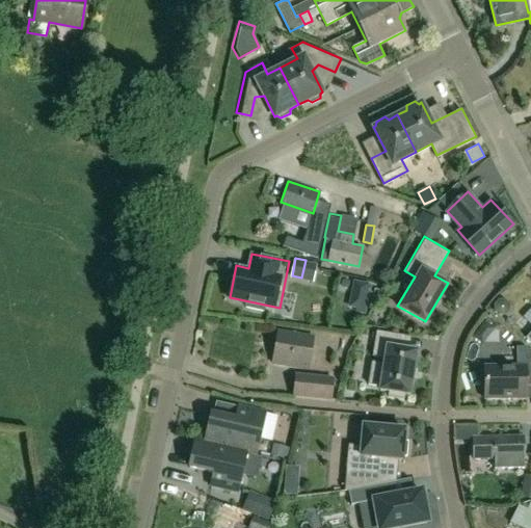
[(329,275),(330,266),(312,262),(311,271),(329,275)]
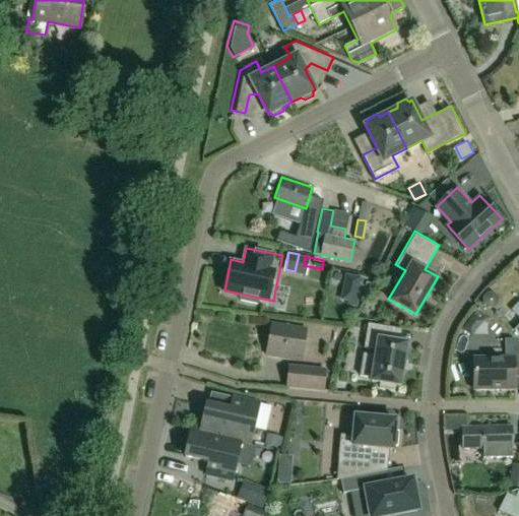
[(343,287),(360,291),(363,277),(346,273),(343,287)]
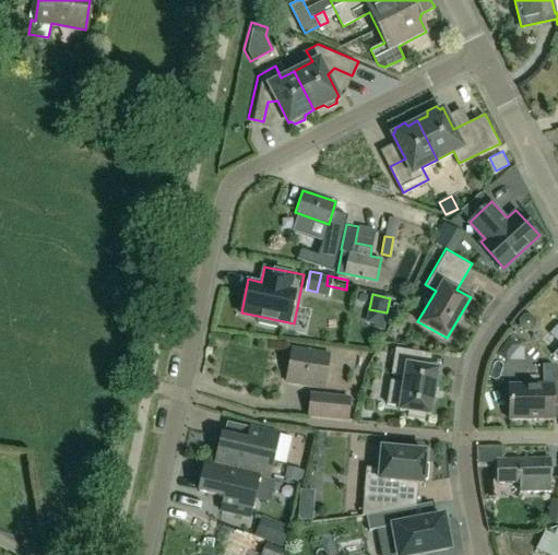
[(520,322),(524,327),(531,328),(535,323),(535,317),(531,313),(524,311),(520,316),(520,322)]
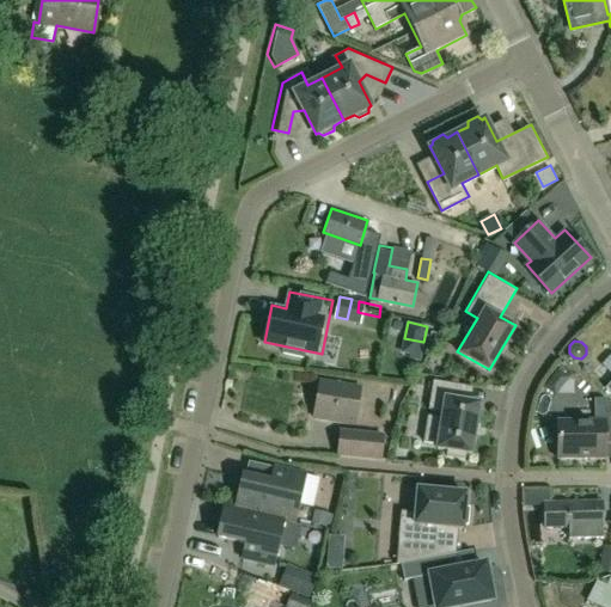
[(471,453),(480,403),(462,399),(464,384),(433,378),(428,408),(446,410),(445,417),(427,415),(423,441),(438,443),(438,447),(447,449),(446,453),(465,457),(466,452),(471,453)]
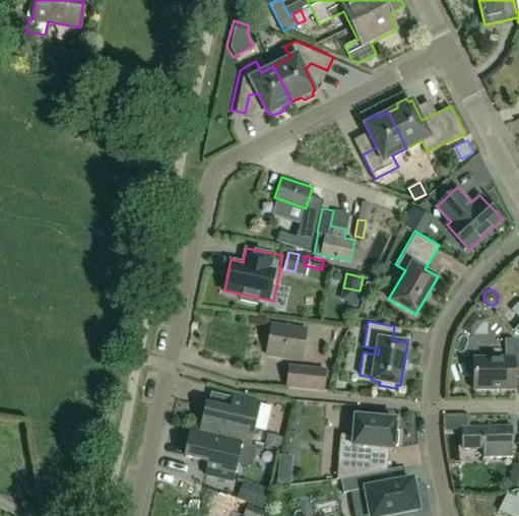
[(306,327),(271,322),(266,352),(302,358),(306,327)]
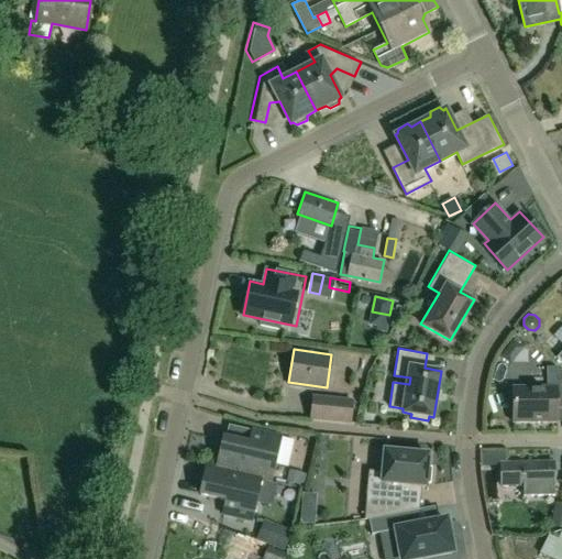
[(561,369),(557,363),(547,363),(547,385),(513,385),(513,420),(558,420),(557,404),(561,404),(561,369)]
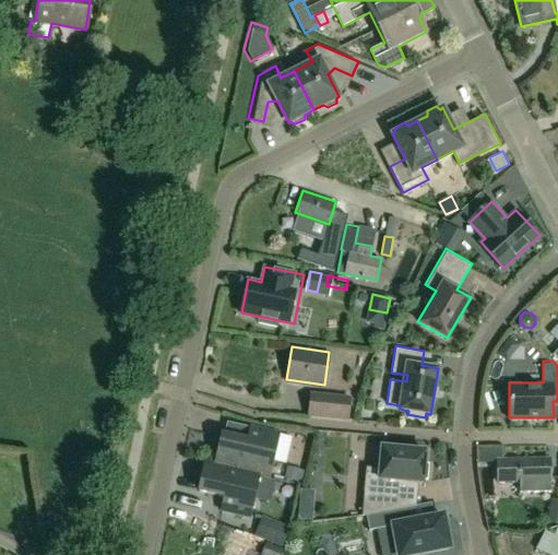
[(352,393),(310,390),(307,414),(348,418),(352,393)]
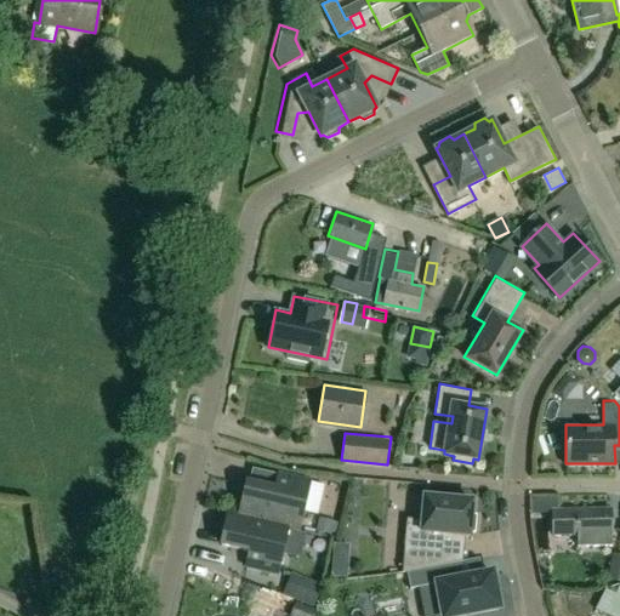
[(228,511),(299,526),(310,480),(278,473),(274,489),(246,482),(239,513),(228,511)]
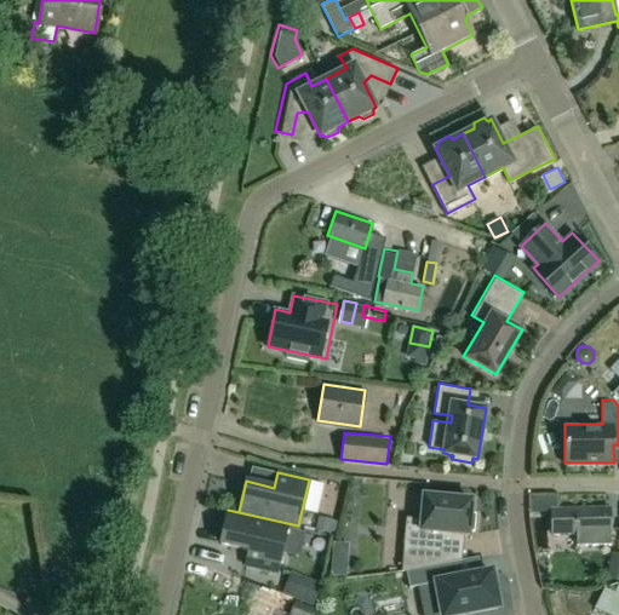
[(469,534),(471,499),(420,494),(418,516),(406,515),(401,569),(406,568),(440,562),(441,550),(442,532),(469,534)]
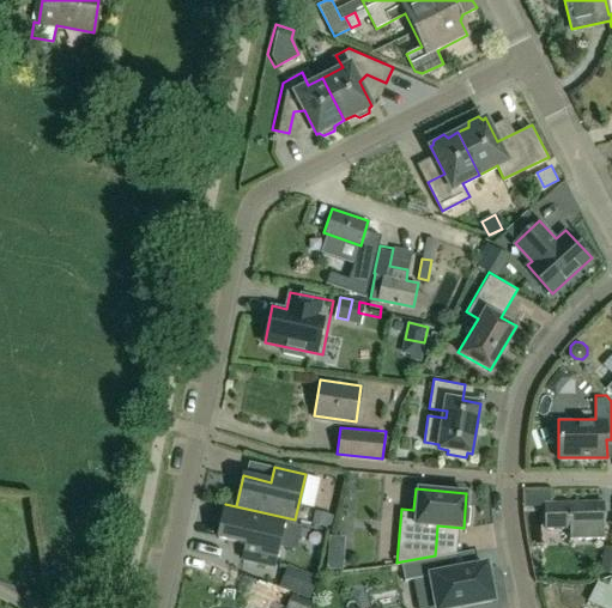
[(546,527),(604,526),(604,500),(546,502),(546,527)]
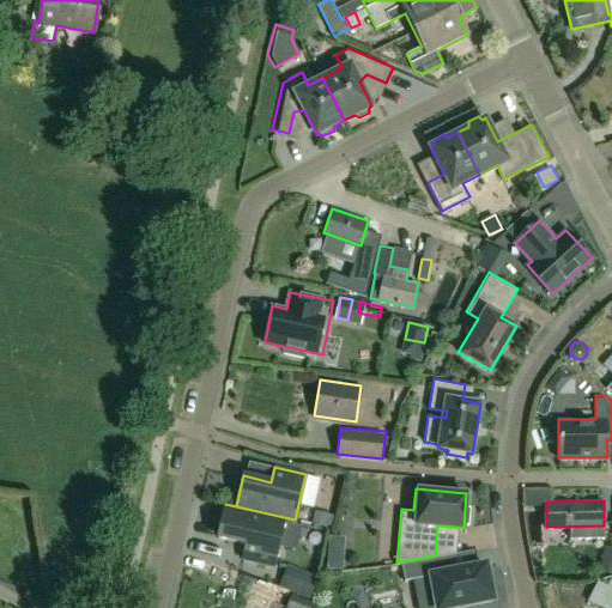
[(295,520),(225,504),(218,535),(247,542),(243,558),(273,564),(284,518),(295,521),(295,520)]
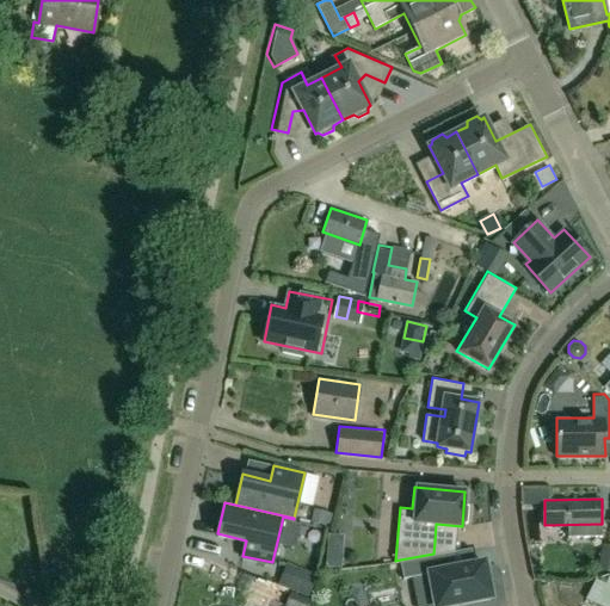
[(310,520),(324,523),(327,512),(314,508),(310,520)]
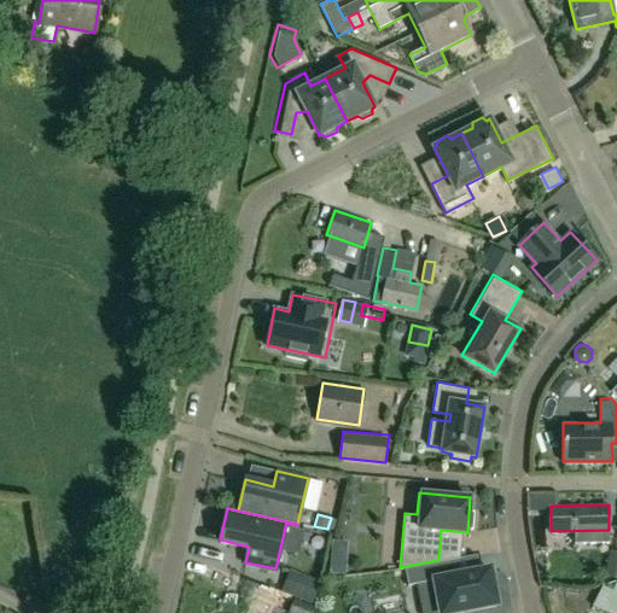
[(563,542),(568,562),(580,560),(574,538),(563,542)]
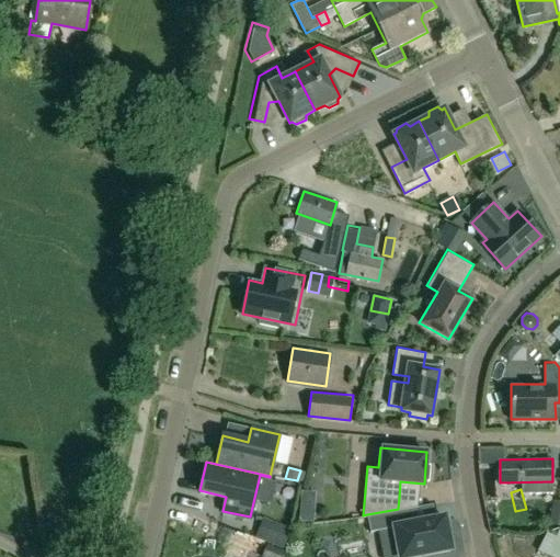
[(398,509),(367,514),(370,531),(395,526),(399,556),(406,556),(450,548),(445,516),(413,522),(411,507),(400,509),(399,498),(398,509)]
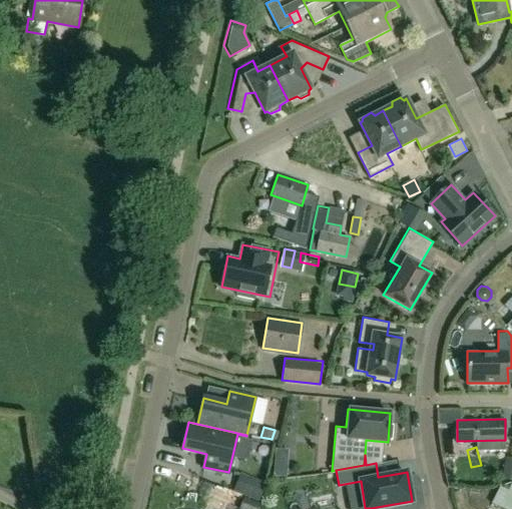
[(282,462),(274,462),(273,475),(287,476),(287,468),(282,462)]
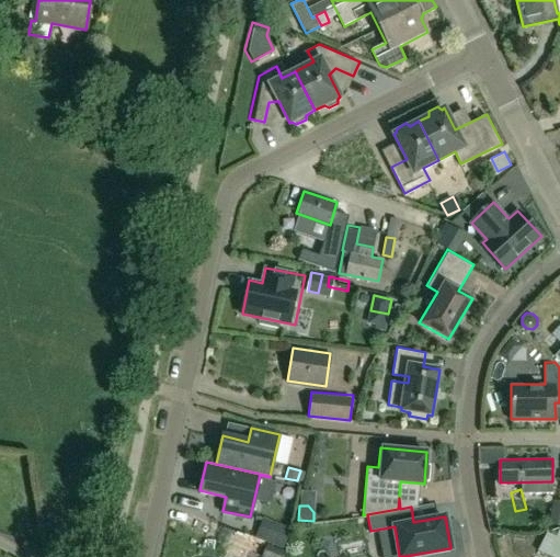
[(292,526),(264,515),(255,535),(283,546),(292,526)]
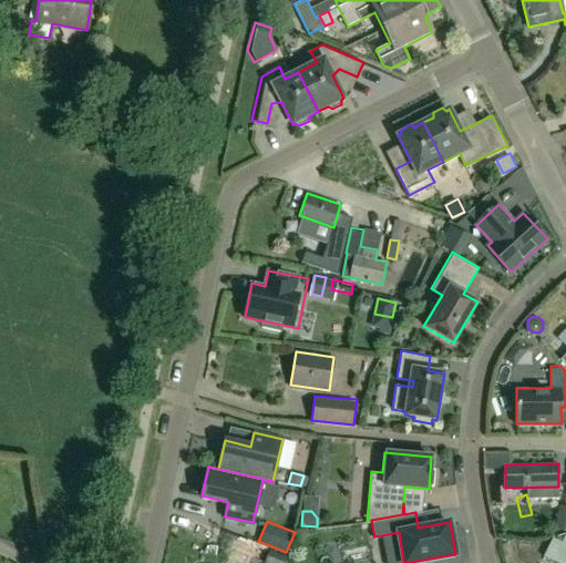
[(565,533),(562,540),(552,536),(543,554),(561,562),(565,562),(565,533)]
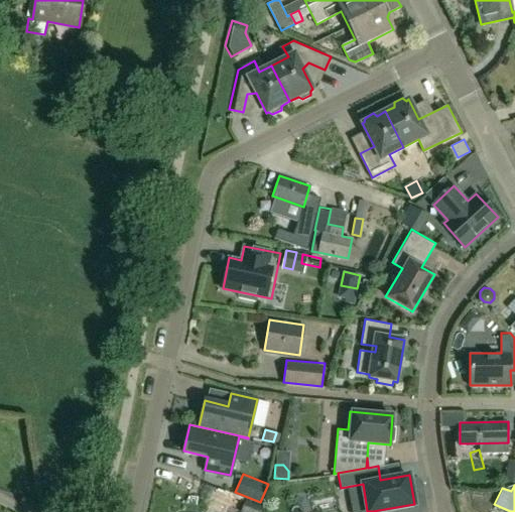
[(259,511),(263,505),(247,498),(242,510),(241,511),(259,511)]
